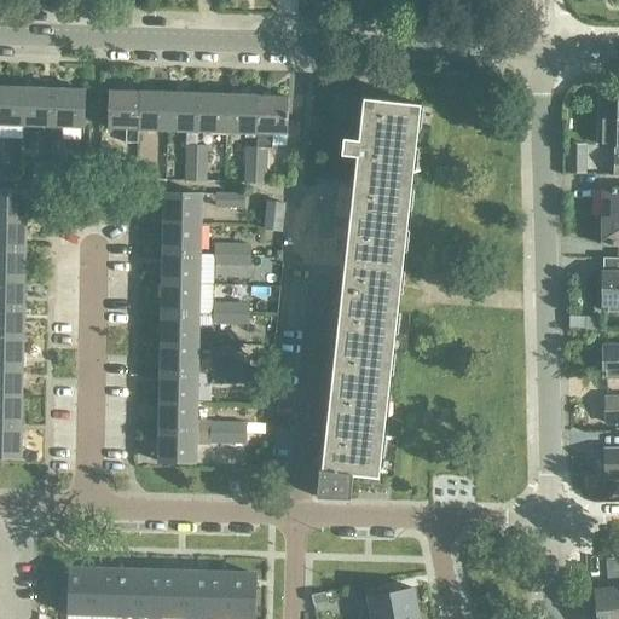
[(25,88),(0,87),(0,125),(24,126),(25,88)]
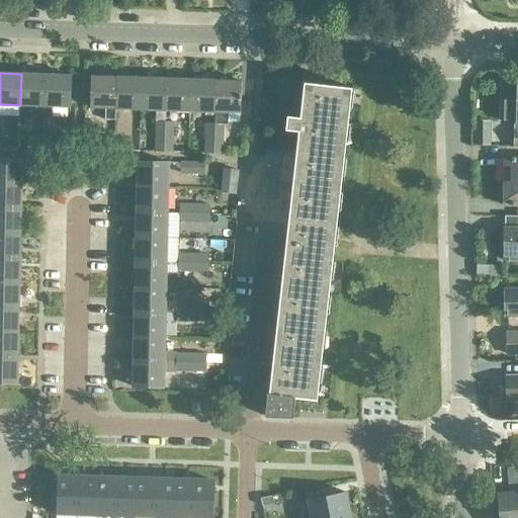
[(46,75),(21,74),(20,105),(45,106),(46,75)]
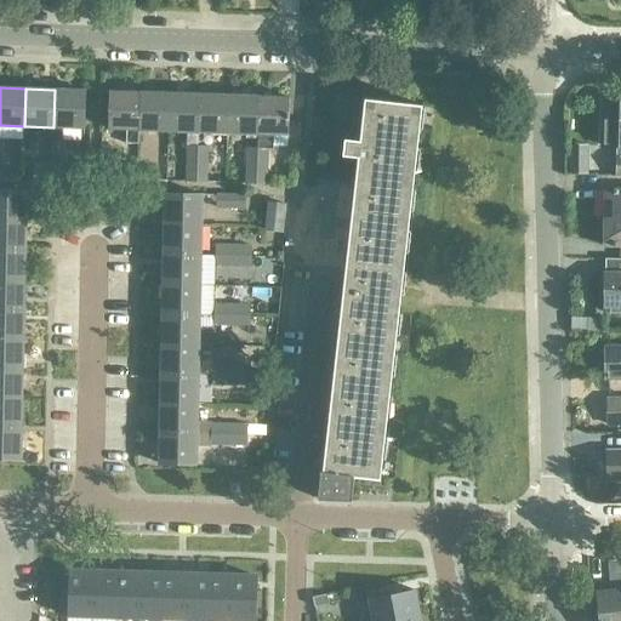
[(53,127),(84,127),(85,91),(55,90),(53,127)]
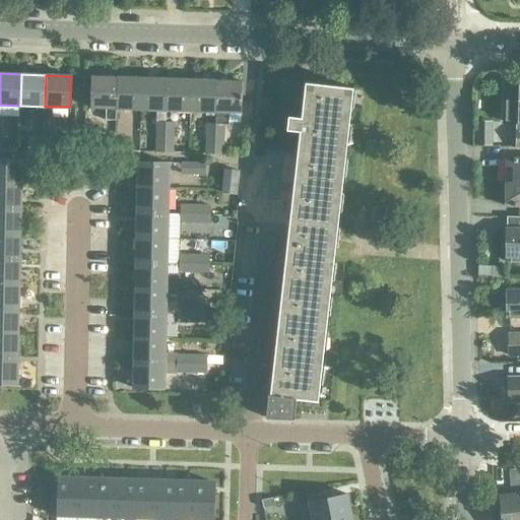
[(116,121),(116,110),(117,78),(91,77),(90,109),(106,109),(106,121),(116,121)]
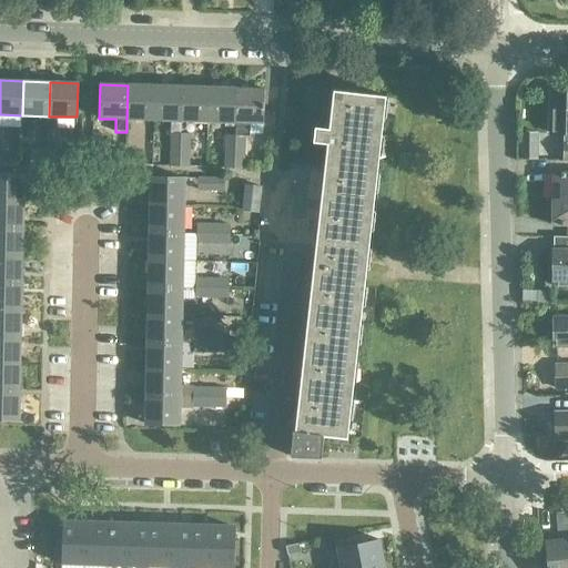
[(127,120),(154,120),(155,87),(128,85),(127,120)]
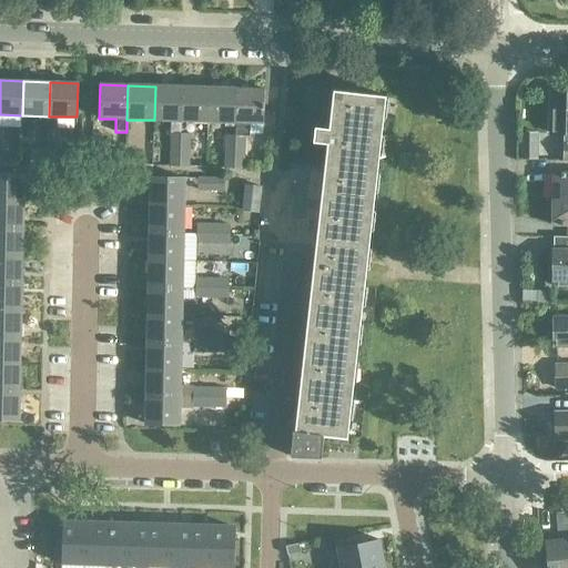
[(183,87),(155,87),(154,120),(171,121),(170,134),(172,134),(181,134),(181,121),(183,87)]
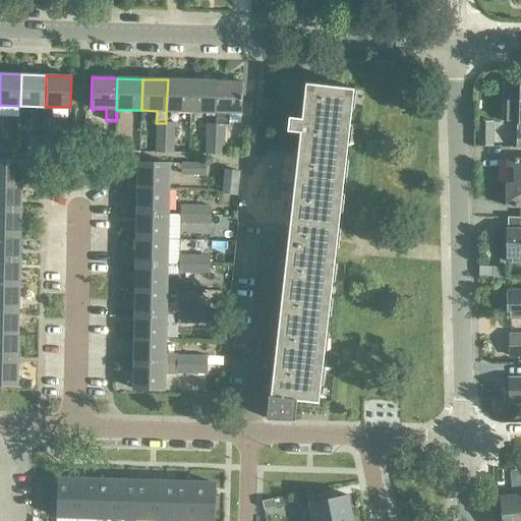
[(192,80),(168,79),(166,111),(191,112),(192,80)]
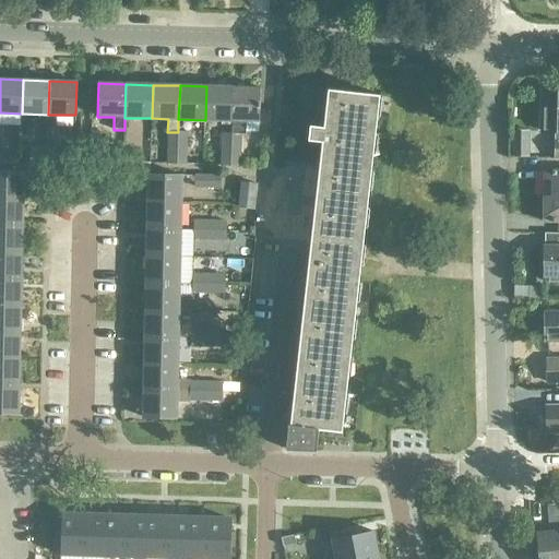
[(205,120),(233,121),(234,87),(206,86),(205,120)]
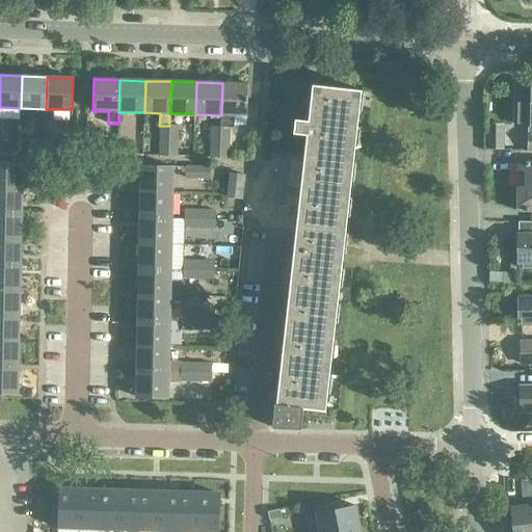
[(248,84),(222,83),(221,115),(220,128),(230,128),(234,128),(234,115),(247,116),(248,84)]
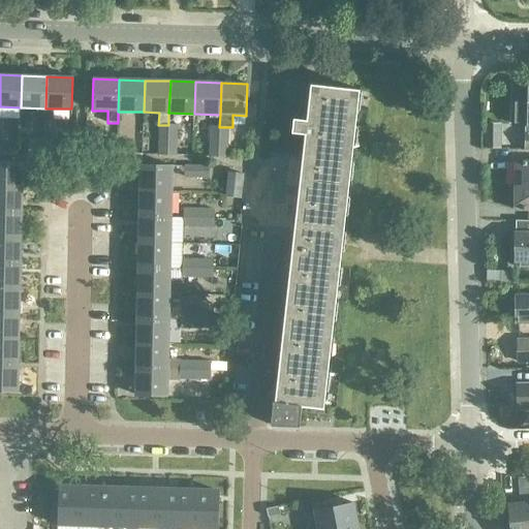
[(324,408),(359,91),(317,86),(283,400),(273,399),(271,423),(300,426),(302,406),(324,408)]
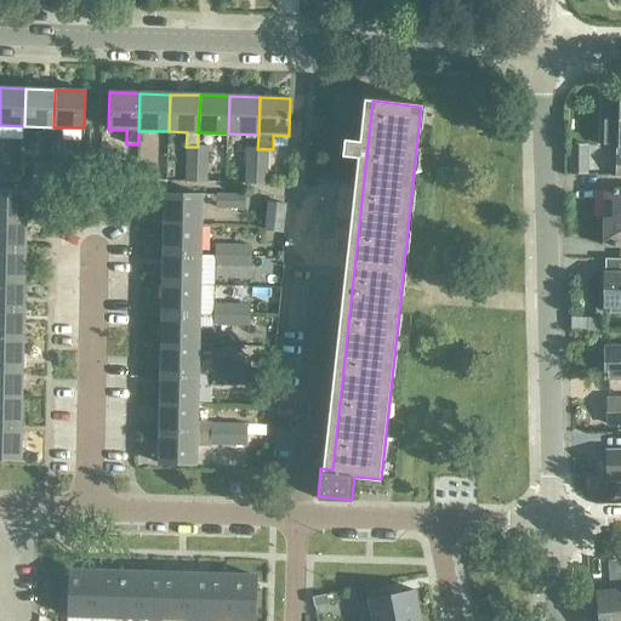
[(615,177),(620,176),(620,102),(602,103),(602,146),(615,147),(615,177)]
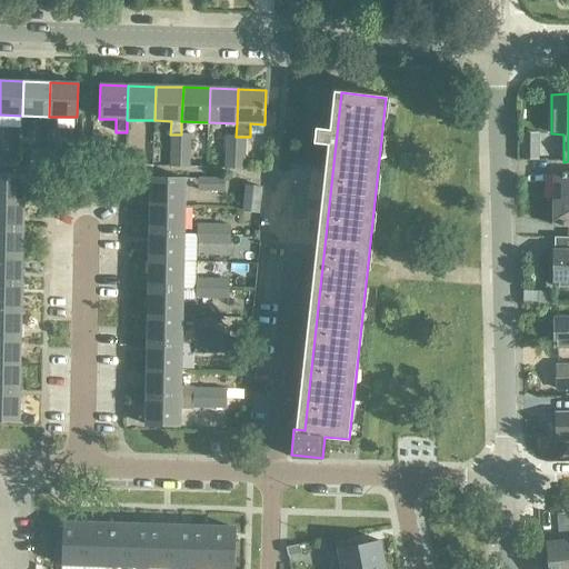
[(317,129),(315,143),(330,145),(331,130),(317,129)]
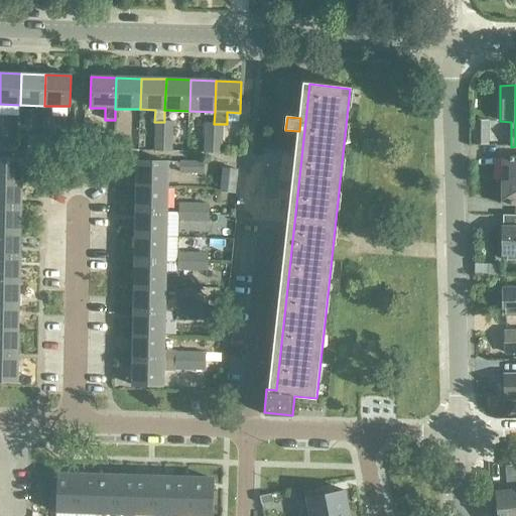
[(156,122),(155,135),(164,135),(164,139),(172,139),(172,122),(164,122),(156,122)]
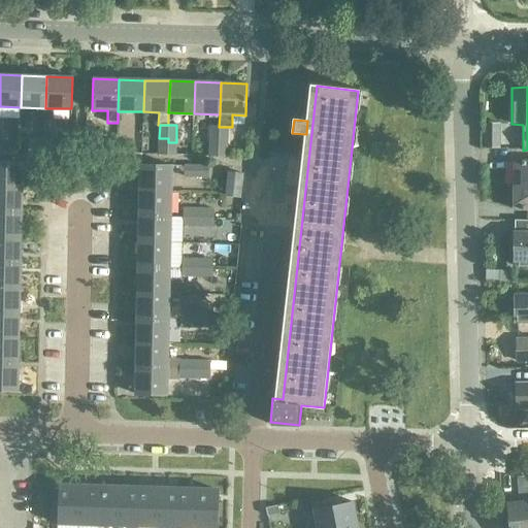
[(219,140),(219,144),(227,144),(228,127),(219,127),(211,127),(210,140),(219,140)]
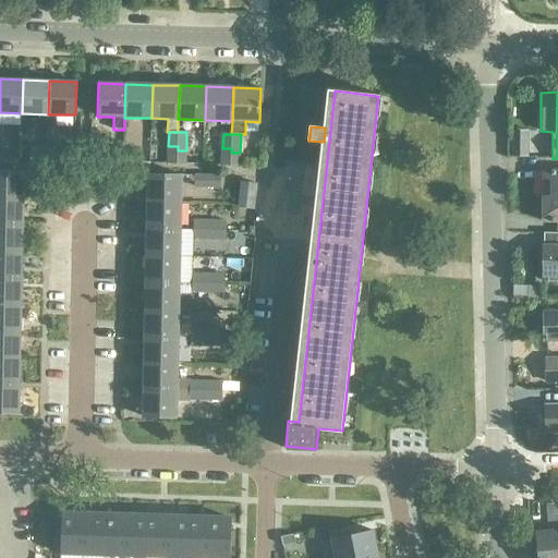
[(178,150),(178,146),(168,146),(168,165),(186,165),(186,150),(178,150)]
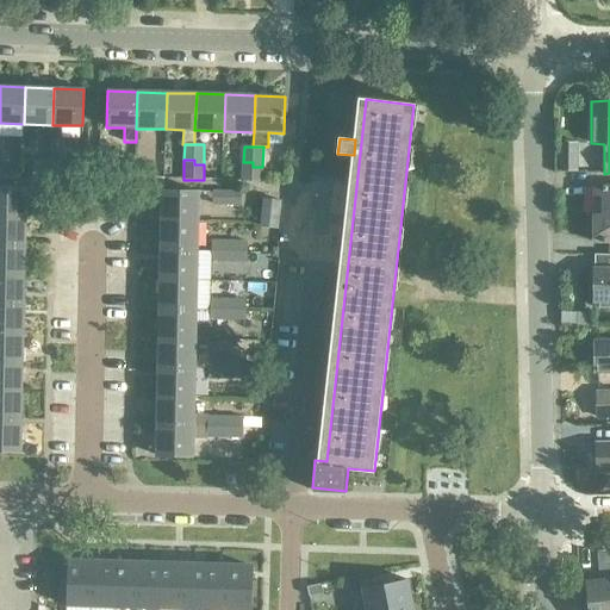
[(50,181),(51,162),(33,161),(32,180),(50,181)]
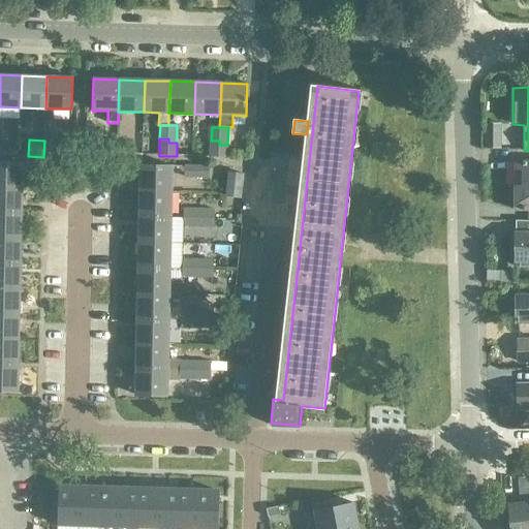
[(44,141),(43,157),(59,157),(60,141),(44,141)]
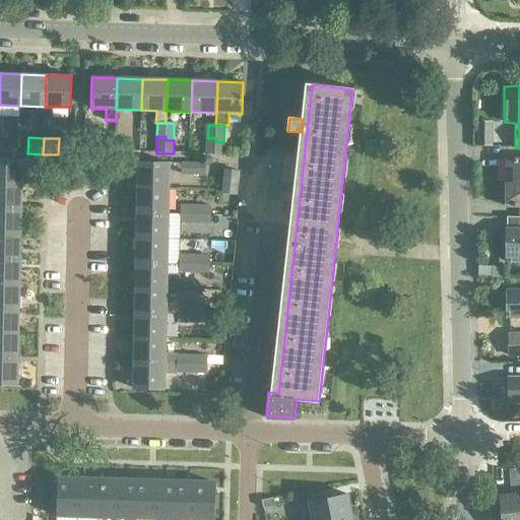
[(223,155),(223,142),(215,142),(215,138),(207,138),(207,155),(223,155)]
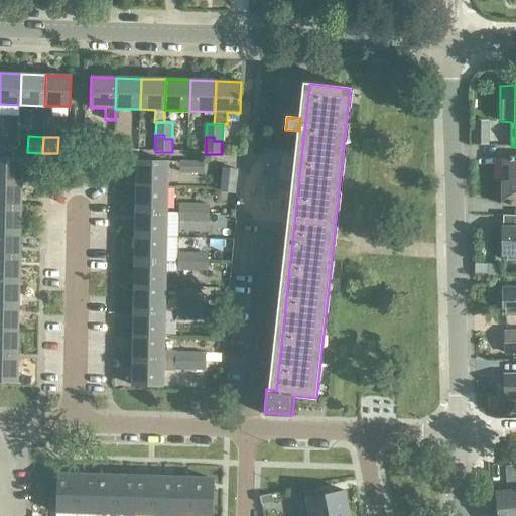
[(112,139),(100,138),(99,154),(116,155),(116,147),(112,146),(112,139)]
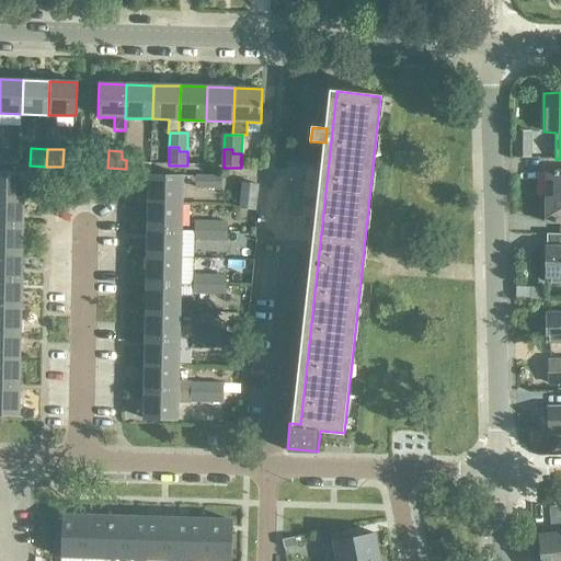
[(140,151),(122,151),(122,159),(126,160),(126,169),(140,169),(140,151)]
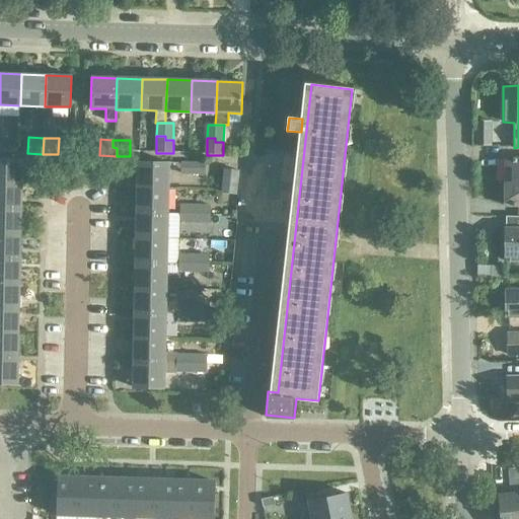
[(0,182),(21,183),(21,158),(0,157),(0,182)]
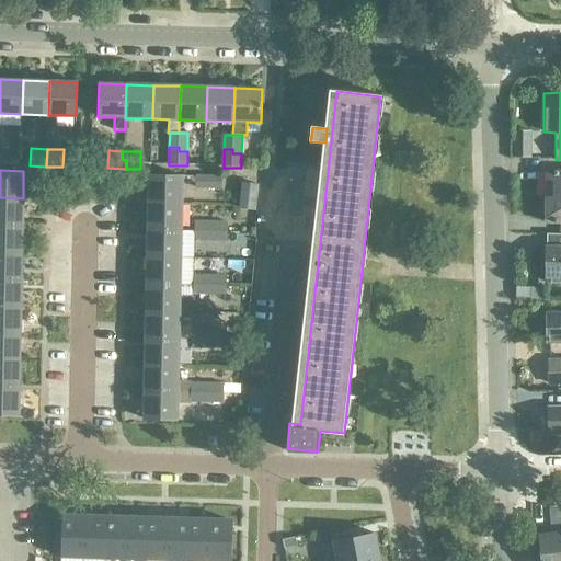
[(560,171),(546,171),(545,197),(560,196),(560,171)]
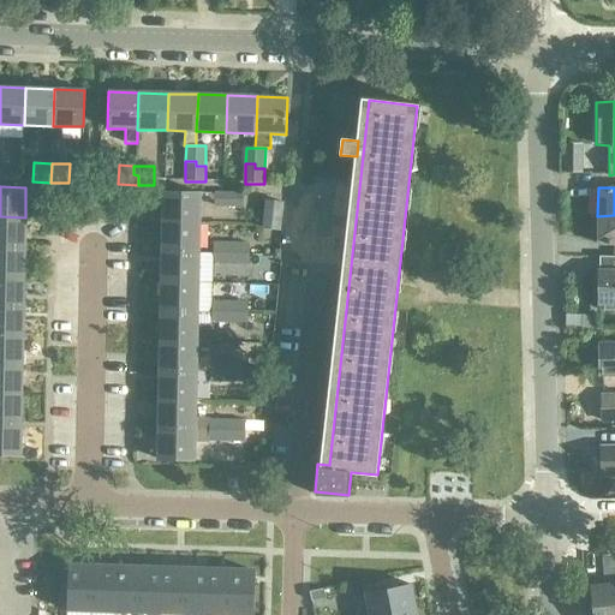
[(165,192),(163,221),(199,222),(201,192),(165,192)]
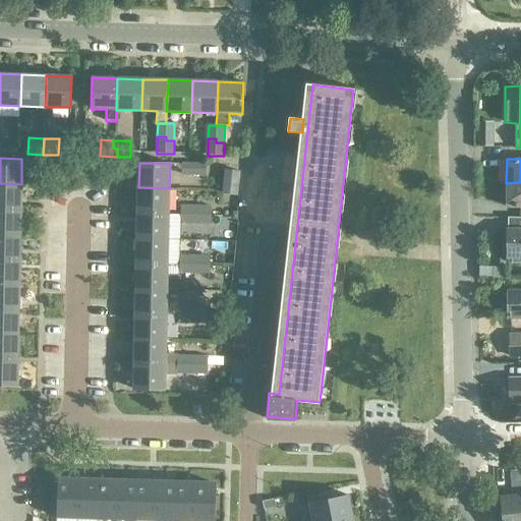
[(206,174),(207,164),(182,164),(182,174),(206,174)]
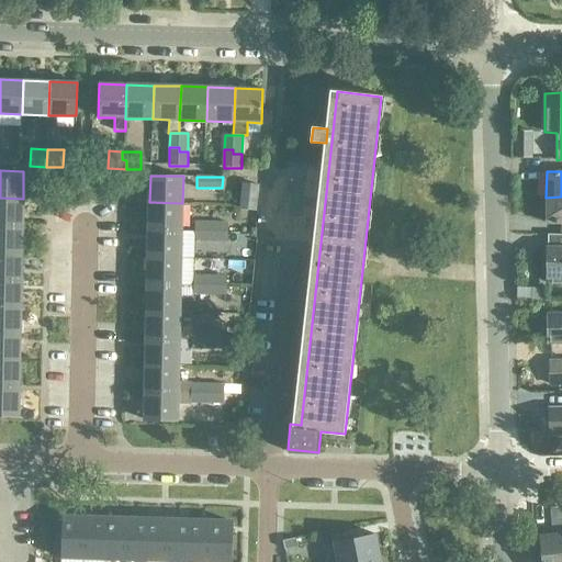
[(244,183),(242,208),(255,210),(258,184),(244,183)]
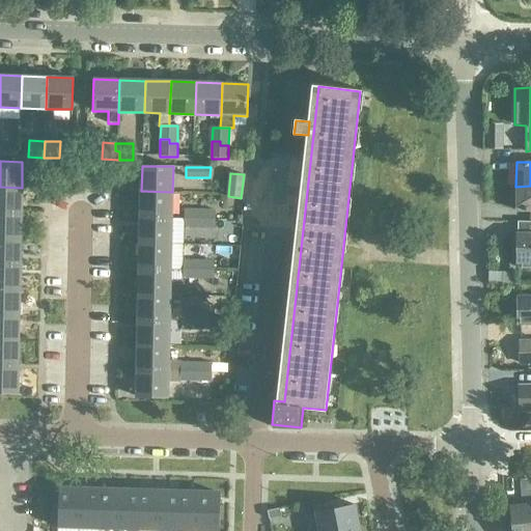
[(530,211),(530,186),(515,187),(515,211),(530,211)]
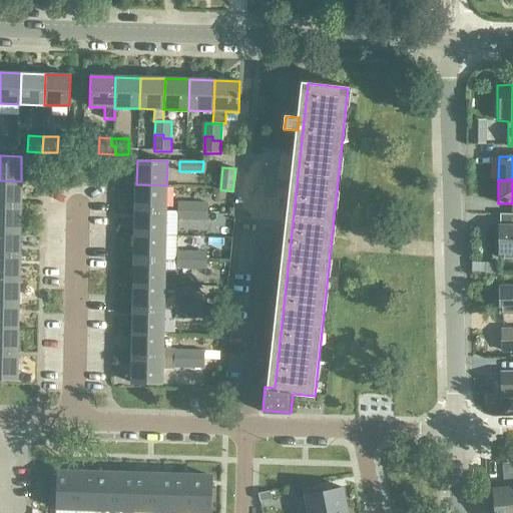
[(0,205),(20,206),(21,181),(0,180),(0,205)]
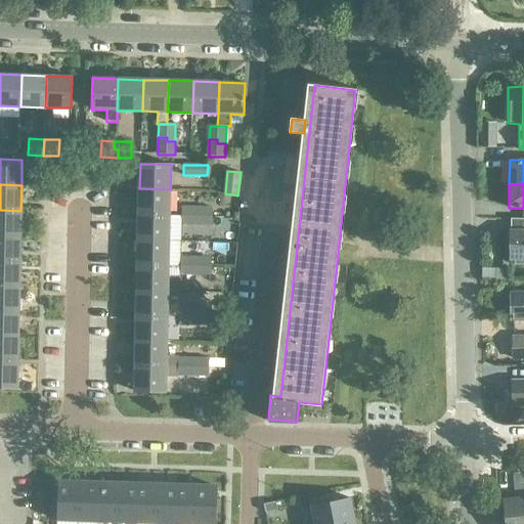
[(170,189),(139,188),(139,214),(170,215),(170,189)]
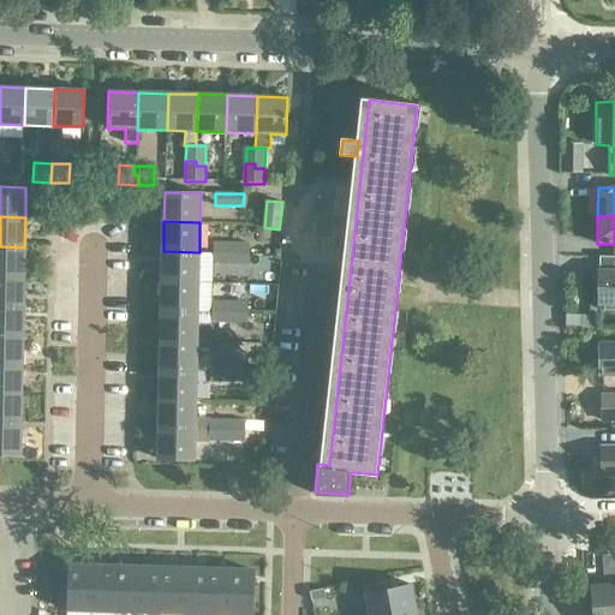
[(231,263),(232,243),(214,243),(214,263),(231,263)]
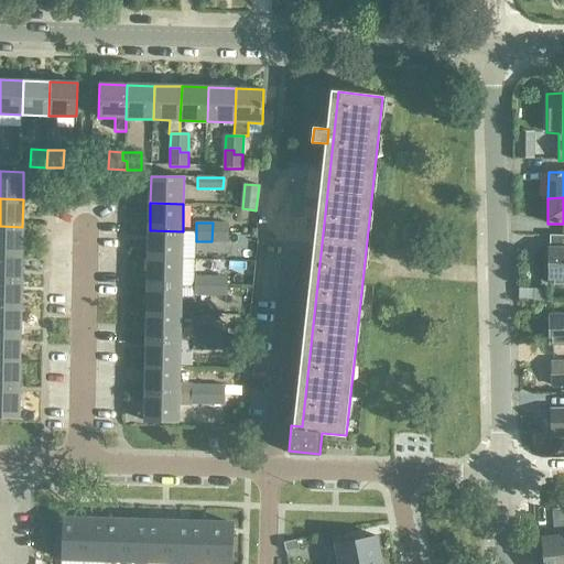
[(213,223),(212,241),(228,241),(228,224),(213,223)]
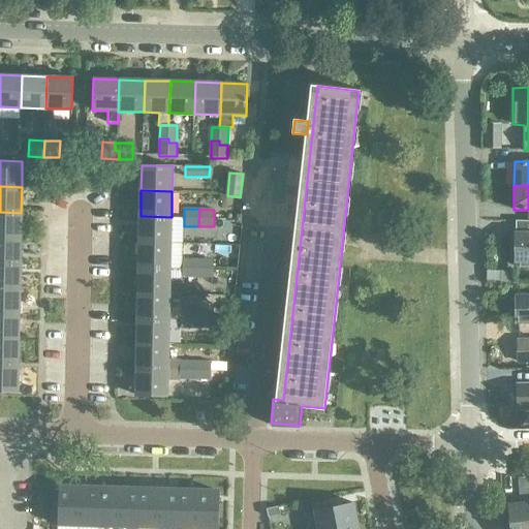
[(21,213),(0,212),(0,237),(21,238),(21,213)]
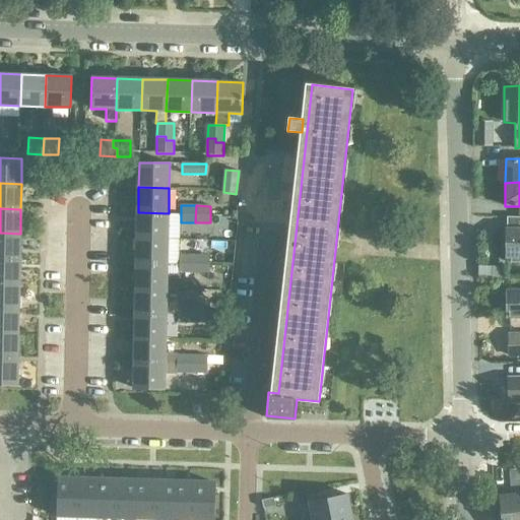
[(169,213),(138,212),(137,238),(168,238),(169,213)]
